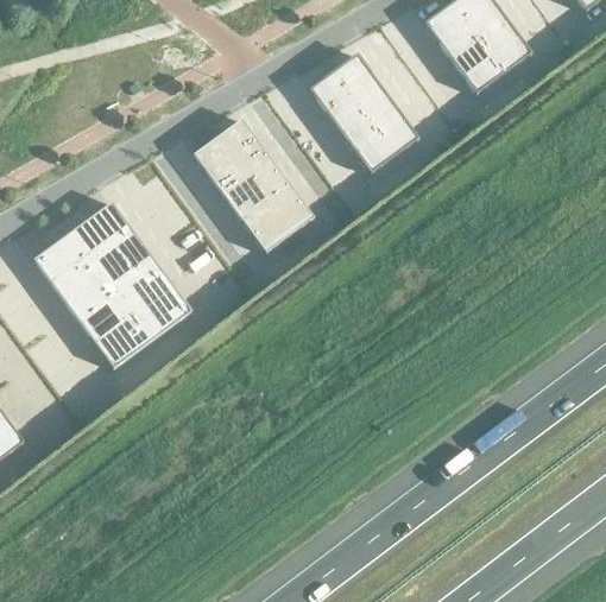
[(455,0),(424,23),(475,92),(529,52),(492,0),(455,0)]
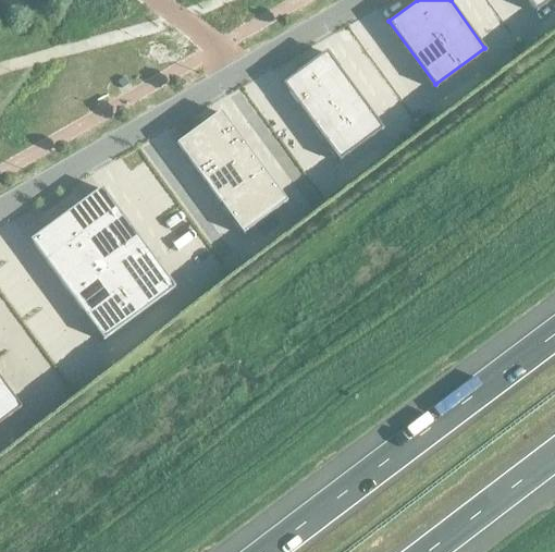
[(327,50),(284,81),(341,157),(382,125),(327,50)]
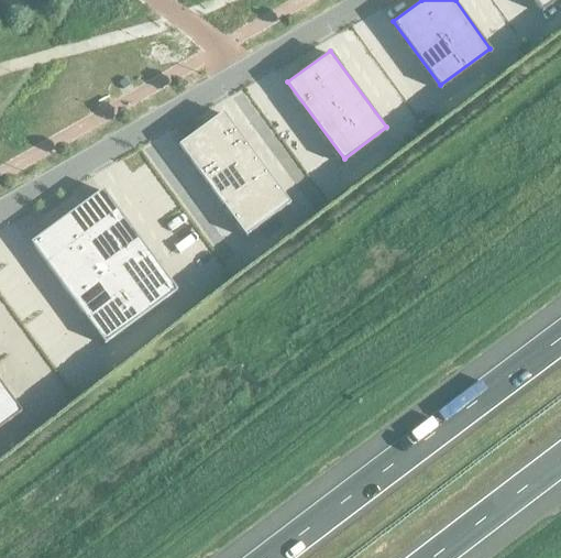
[(223,109),(178,141),(245,232),(290,200),(223,109)]
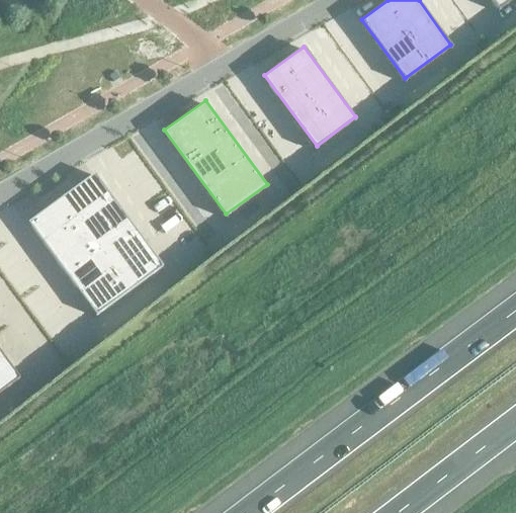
[(95,171),(29,220),(96,313),(163,264),(95,171)]
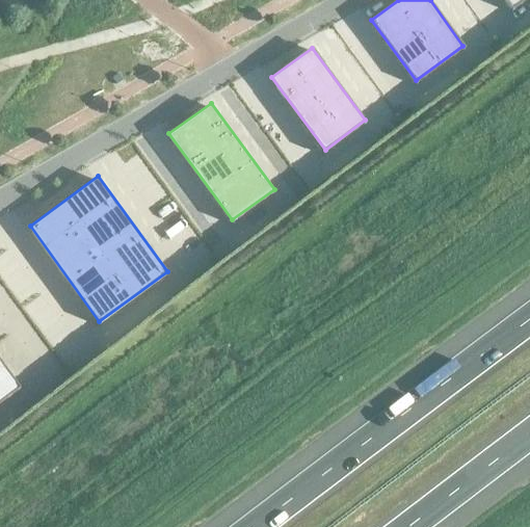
[(0,400),(21,386),(0,357),(0,400)]
